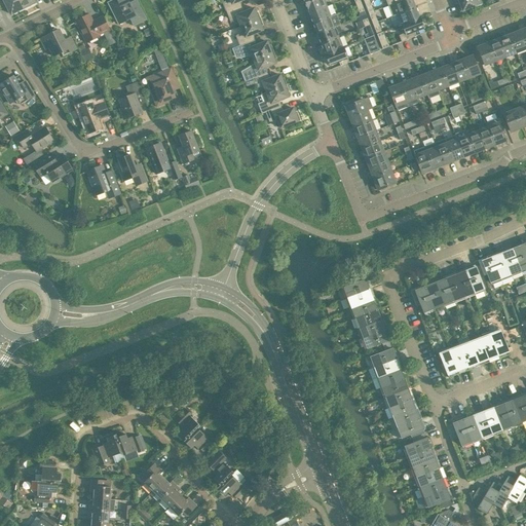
[(0,0),(0,6),(5,4),(10,14),(23,8),(19,0),(0,0)]
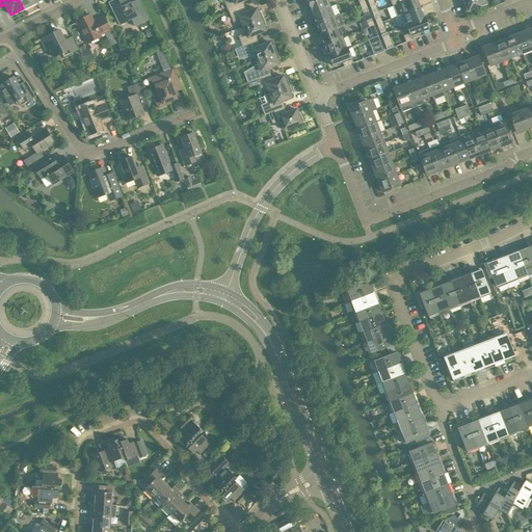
[(34,0),(19,0),(23,8),(36,2),(34,0)]
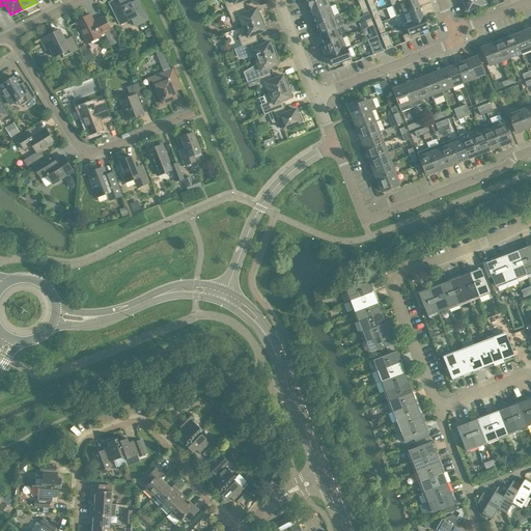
[(137,25),(147,20),(138,0),(131,4),(128,0),(118,0),(117,0),(114,0),(109,3),(119,25),(134,18),(137,25)]
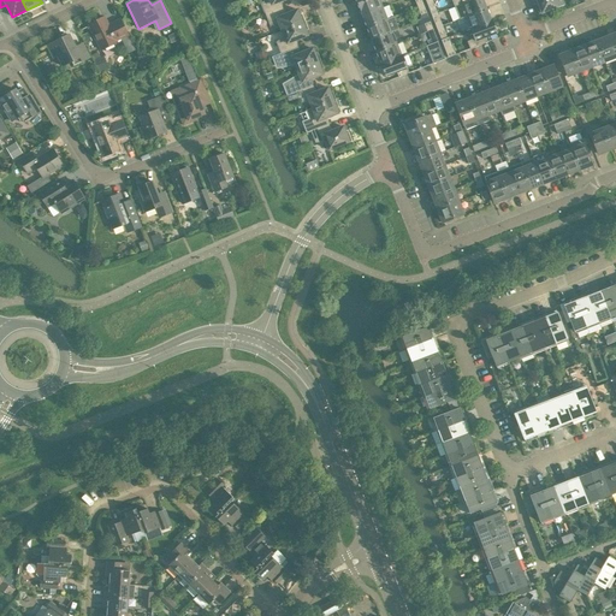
[(265,0),(260,3),(265,15),(280,9),(278,3),(283,0),(265,0)]
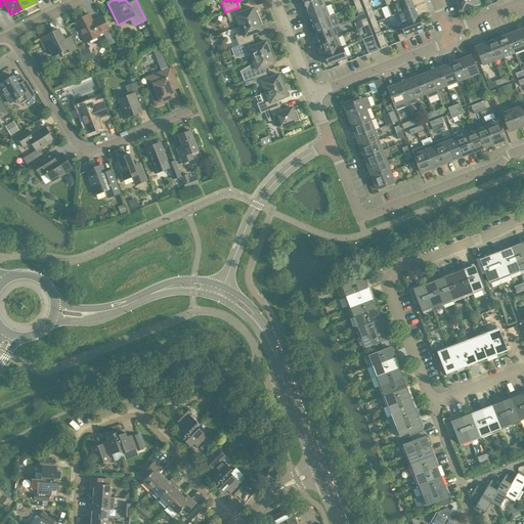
[(311,0),(304,3),(308,13),(325,6),(322,0),(311,0)]
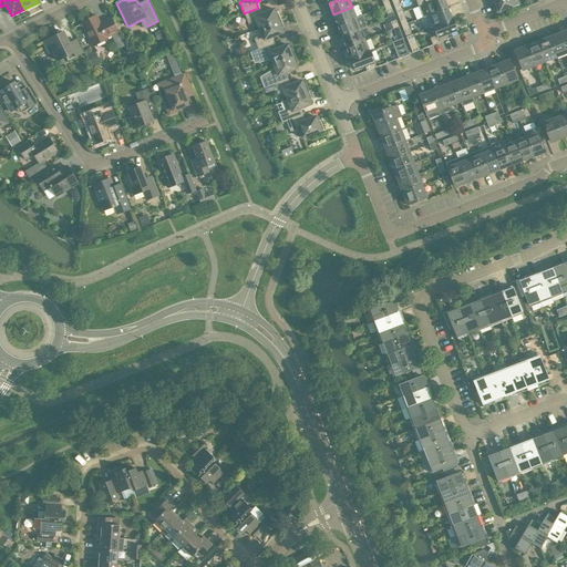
[(423,18),(430,16),(447,8),(444,0),(435,0),(425,4),(419,7),(412,9),(416,20),(421,19),(423,18)]
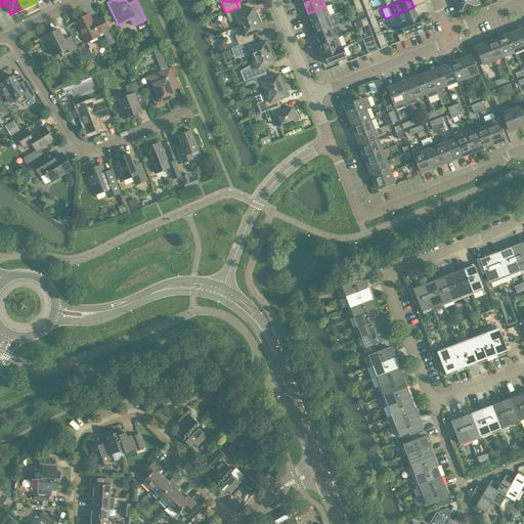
[(480,4),(478,0),(452,0),(454,5),(457,3),(461,11),(480,4)]
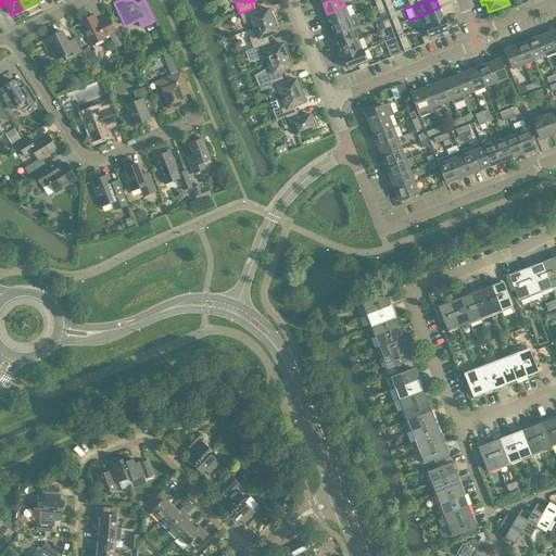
[(386,3),(390,14),(395,13),(391,1),(386,3)]
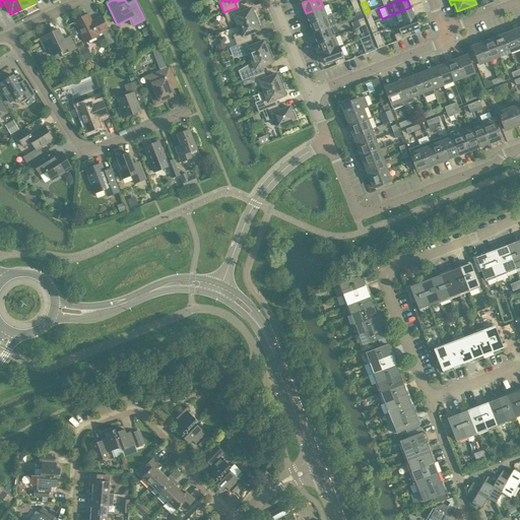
[(326,16),(323,6),(306,13),(310,23),(326,16)]
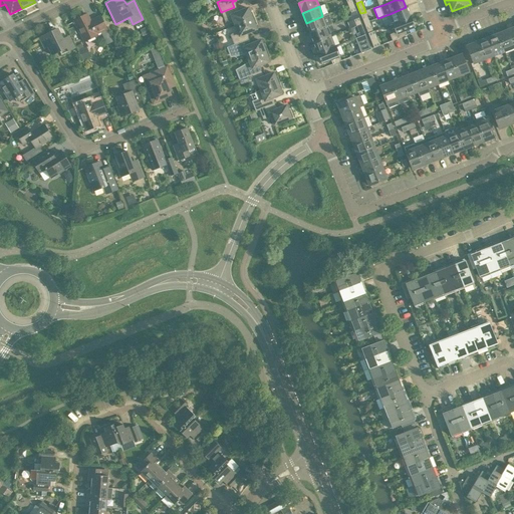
[(233,20),(235,26),(254,18),(252,11),(249,12),(248,8),(236,13),(234,7),(221,12),(225,22),(233,20)]
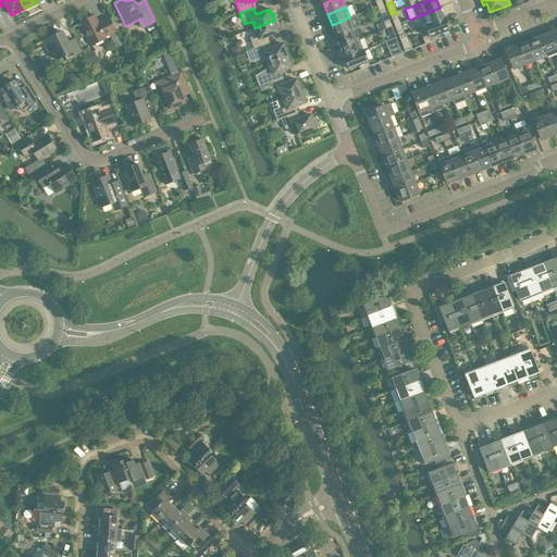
[(417,29),(425,26),(425,25),(426,26),(444,19),(440,8),(422,15),(416,17),(413,19),(417,29)]
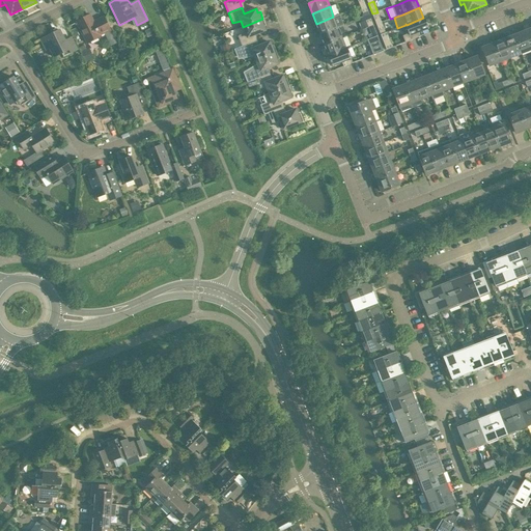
[(372,14),(373,18),(376,24),(382,22),(378,12),(372,14)]
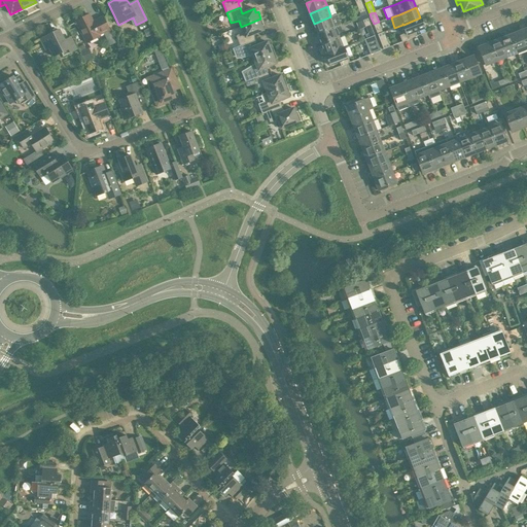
[(93,22),(89,14),(75,22),(86,43),(100,36),(99,35),(110,30),(103,16),(93,22)]
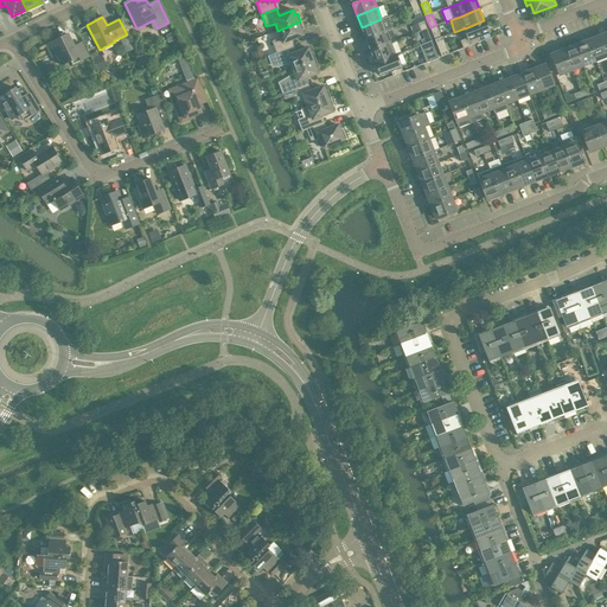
[(385,31),(393,29),(388,17),(381,19),(362,27),(366,39),(385,31)]
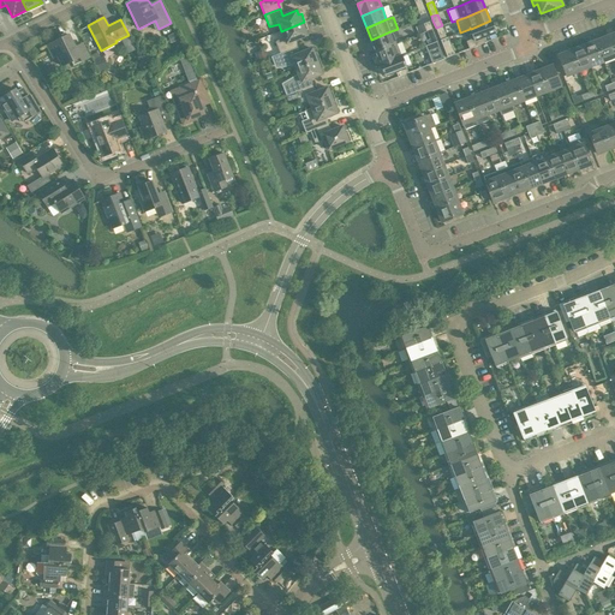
[(471,29),(470,28),(470,29),(473,40),(467,42),(470,48),(469,49),(470,49),(487,42),(485,37),(496,33),(491,21),(490,21),(471,29)]
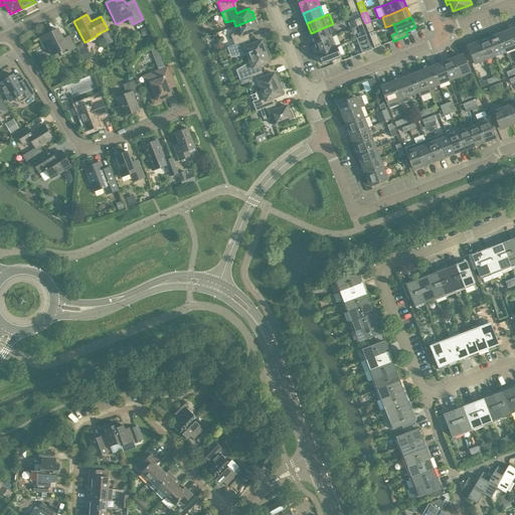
[(258,25),(254,18),(235,26),(237,31),(230,35),(234,45),(246,40),(244,34),(256,30),(255,26),(258,25)]
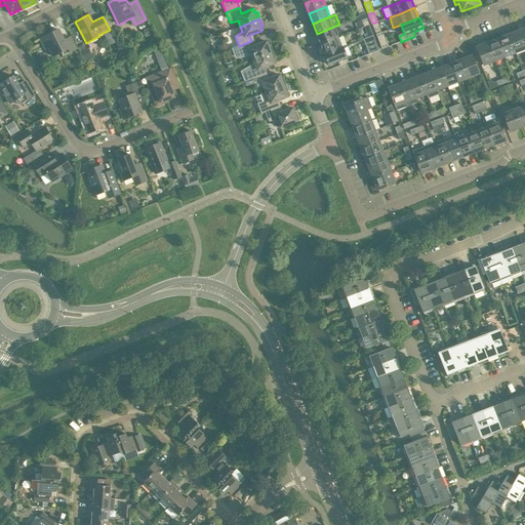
[(337,37),(333,27),(317,34),(321,44),(337,37)]
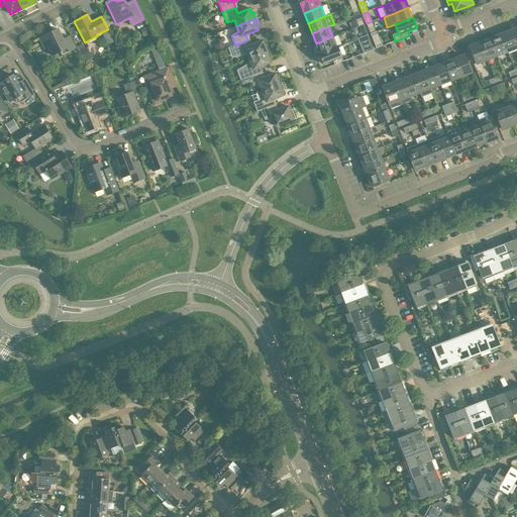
[(63,40),(58,29),(39,38),(44,48),(48,47),(53,56),(62,52),(63,55),(75,48),(69,37),(63,40)]
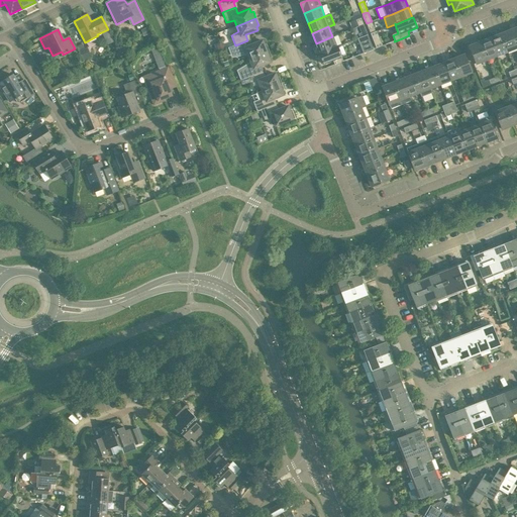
[(377,31),(371,33),(377,48),(383,46),(377,31)]
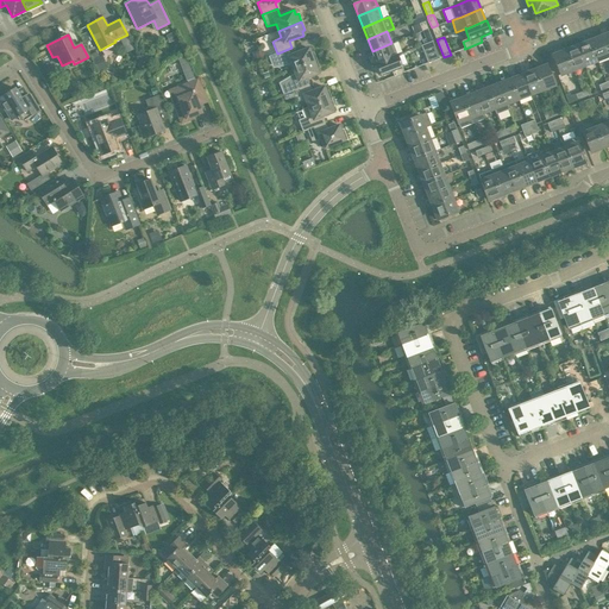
[(601,37),(589,42),(597,61),(608,56),(601,37)]
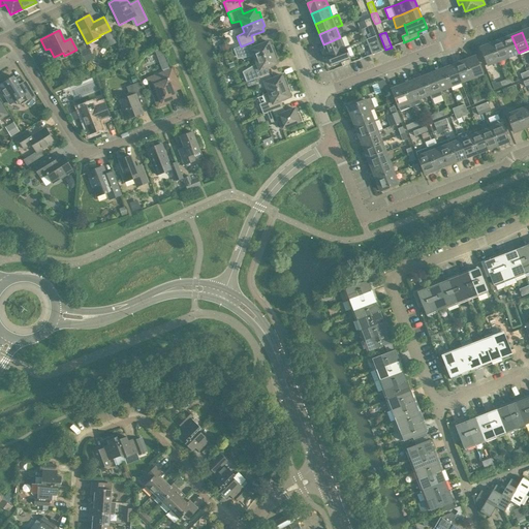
[(382,51),(376,36),(370,38),(376,54),(382,51)]
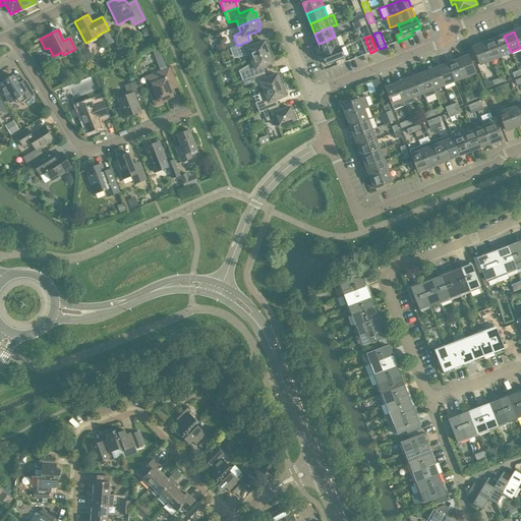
[(504,36),(494,40),(501,56),(511,52),(504,36)]
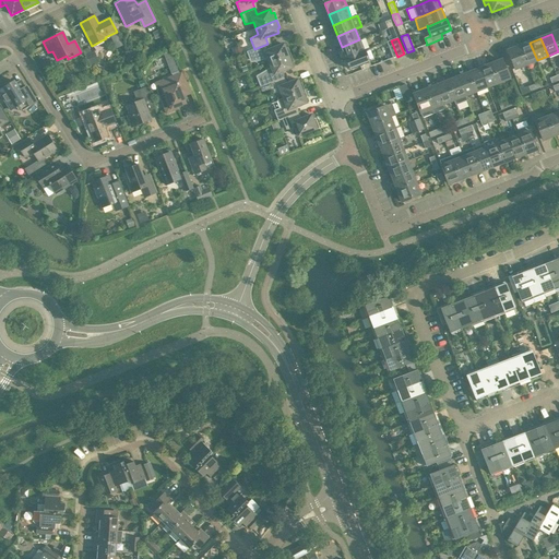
[(342,47),(345,58),(346,58),(364,51),(364,50),(359,39),(342,47)]
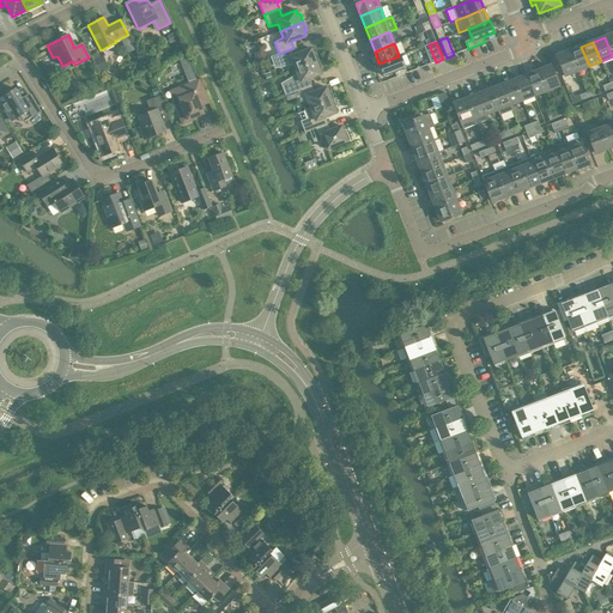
[(581,47),(569,52),(577,71),(589,66),(581,47)]
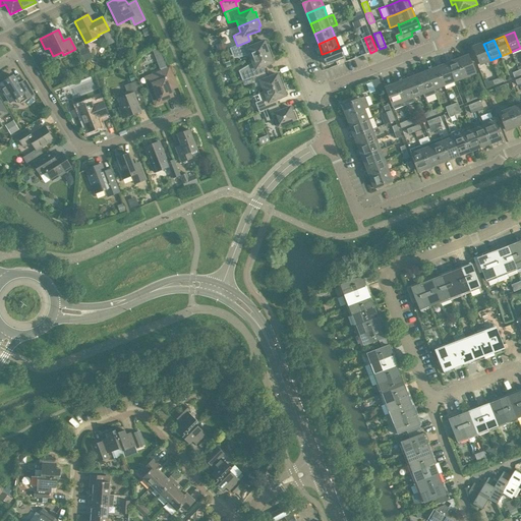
[(237,46),(229,49),(233,59),(249,56),(251,59),(271,51),(268,44),(266,45),(265,42),(252,46),(249,41),(237,46)]
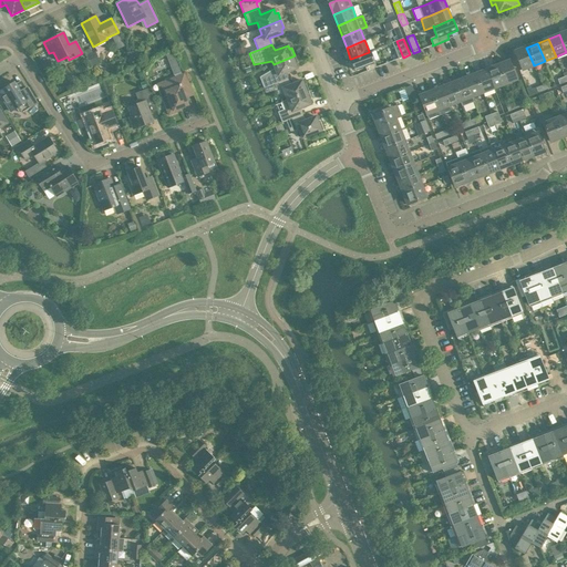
[(522,70),(534,65),(526,48),(515,52),(522,70)]
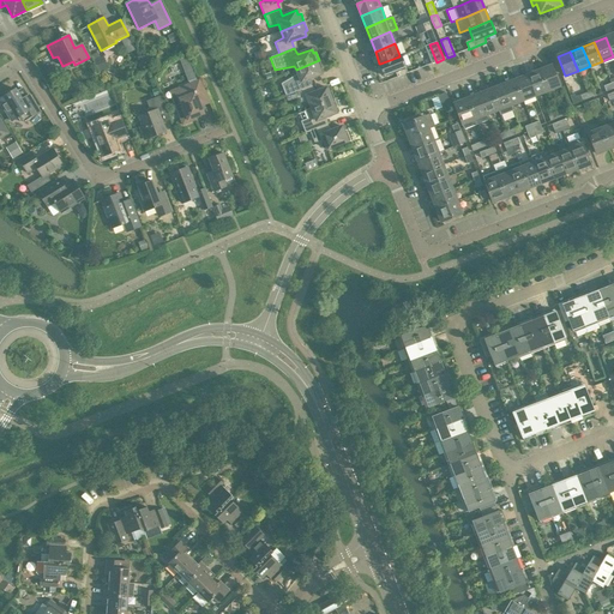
[(186,53),(179,55),(188,82),(196,78),(186,53)]
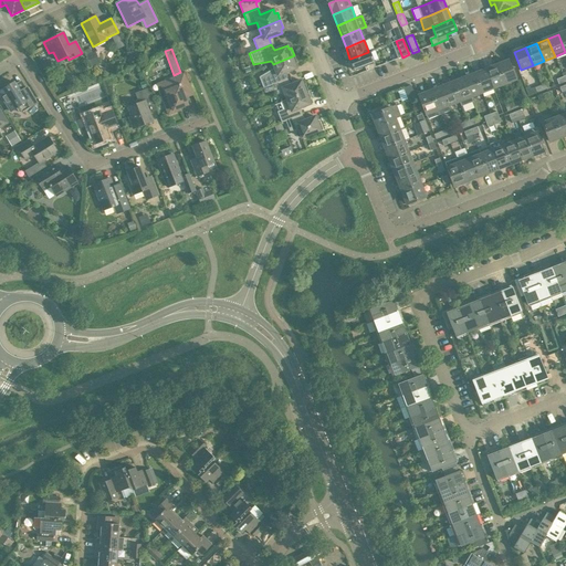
[(350,59),(349,59),(354,71),(364,66),(366,71),(376,67),(369,51),(368,51),(368,52),(350,59)]
